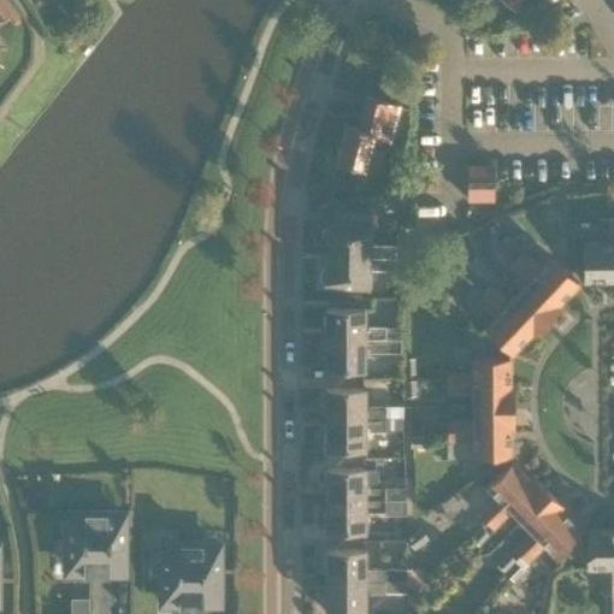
[(23,18),(9,0),(0,0),(0,23),(9,17),(15,24),(23,18)]
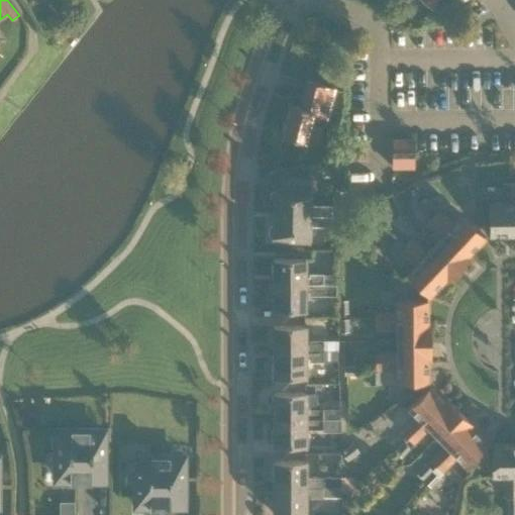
[(420,0),(433,11),(443,0),(420,0)]
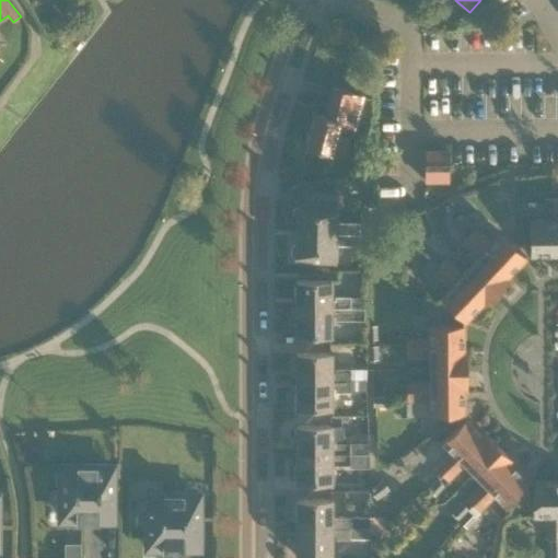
[(353,139),(363,99),(334,91),(330,108),(334,109),(332,119),(316,116),(312,134),(309,135),(306,143),(309,146),(307,150),(333,155),(337,135),(353,139)]
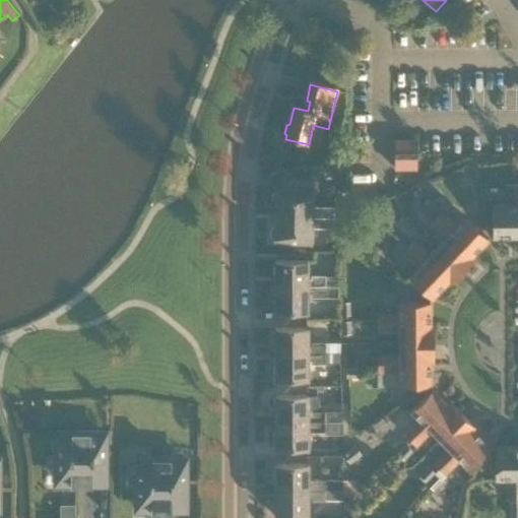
[(398,173),(417,173),(417,143),(398,143),(398,173)]
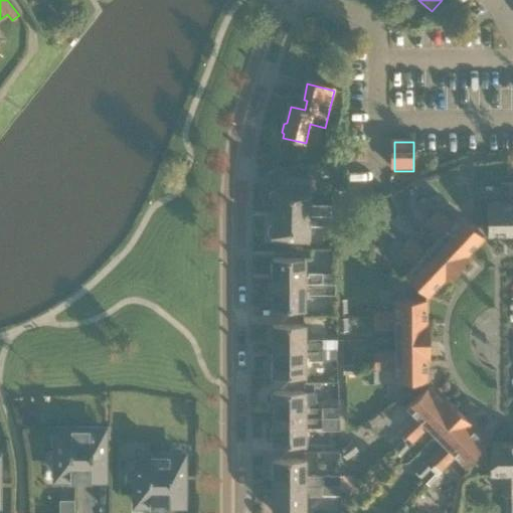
[(275,204),(274,214),(331,216),(331,208),(310,207),(310,191),(309,191),(309,180),(286,180),(286,190),(275,190),(275,193),(272,195),(272,202),(275,204)]
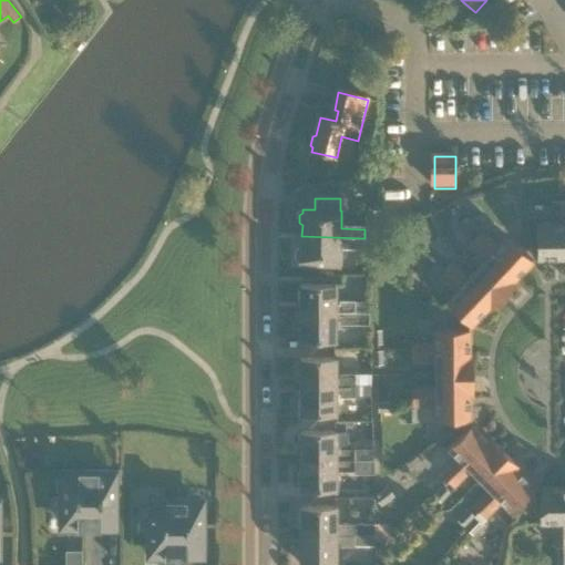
[(537,260),(561,260),(561,203),(553,203),(553,215),(555,215),(555,225),(537,225),(537,260)]
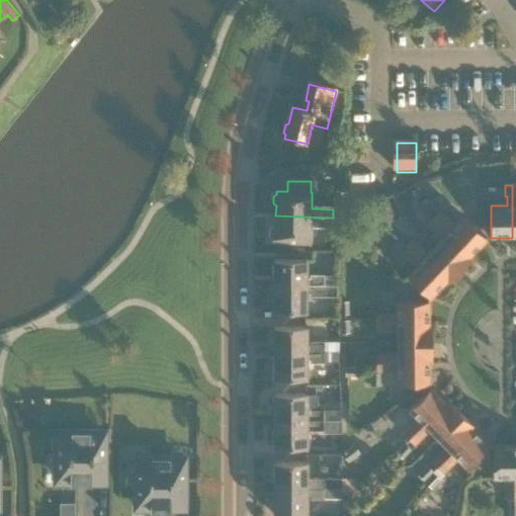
[(445,208),(440,197),(431,201),(437,212),(445,208)]
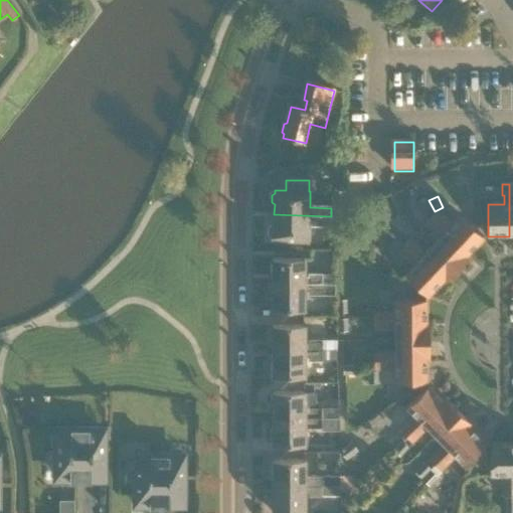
[(418,202),(423,213),(433,209),(428,198),(418,202)]
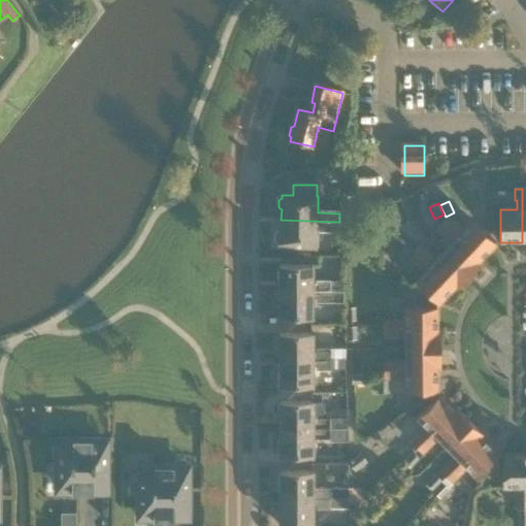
[(347,205),(341,210),(342,220),(355,220),(354,205),(347,205)]
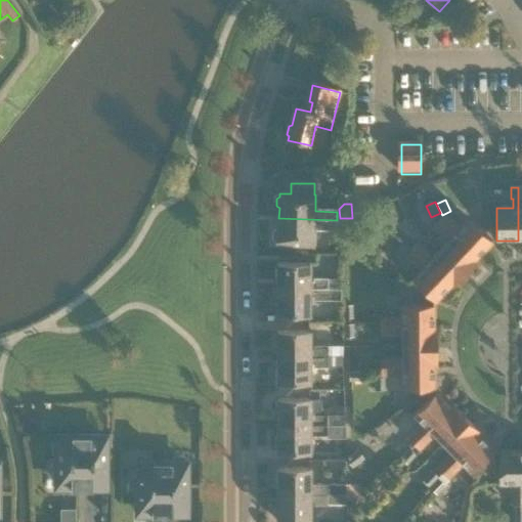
[(446,216),(440,221),(479,258),(493,243),(470,221),(461,230),(446,216)]
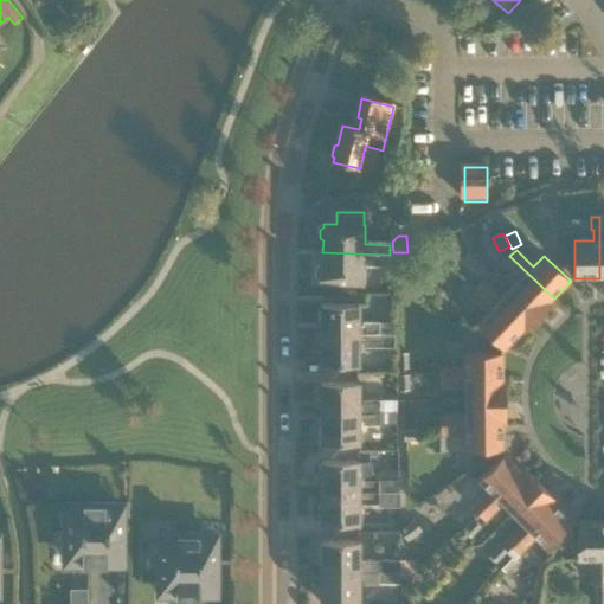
[(390,255),(322,252),(322,269),(319,269),(319,278),(322,280),(322,284),(364,286),(364,267),(389,268),(390,255)]
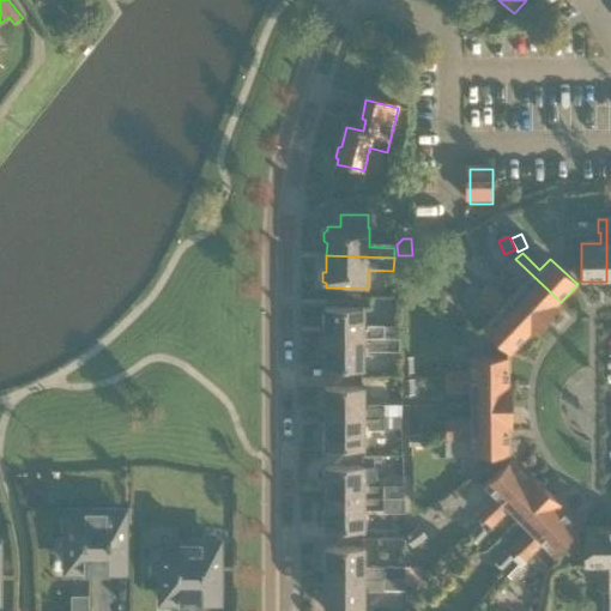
[(526,283),(516,294),(545,321),(562,303),(561,302),(515,259),(509,266),(526,283)]
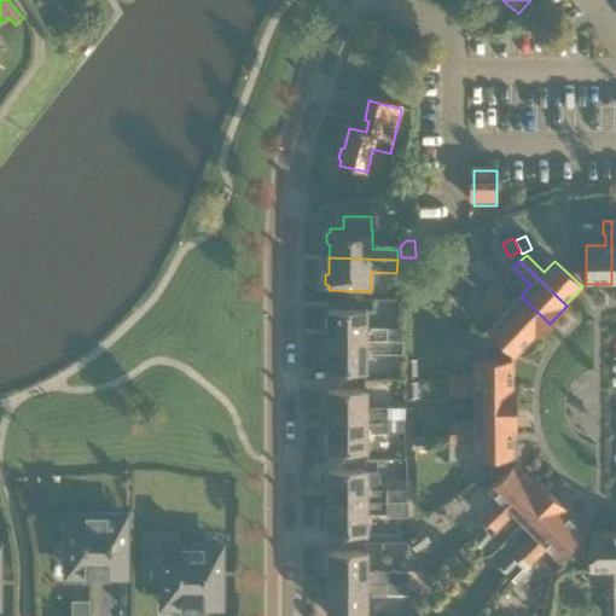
[(463,277),(454,285),(465,295),(474,288),(463,277)]
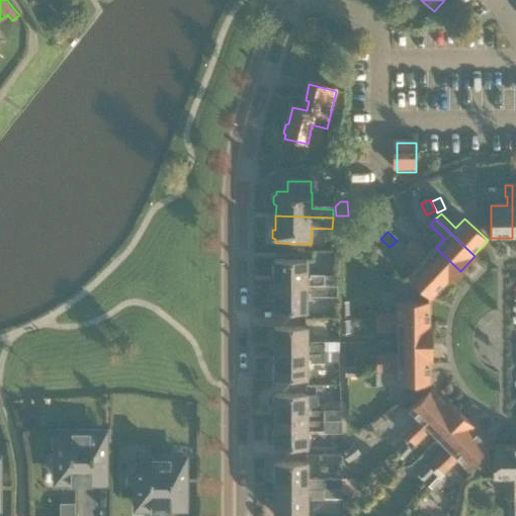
[(447,285),(460,271),(436,248),(428,256),(413,242),(407,248),(445,284),(447,285)]
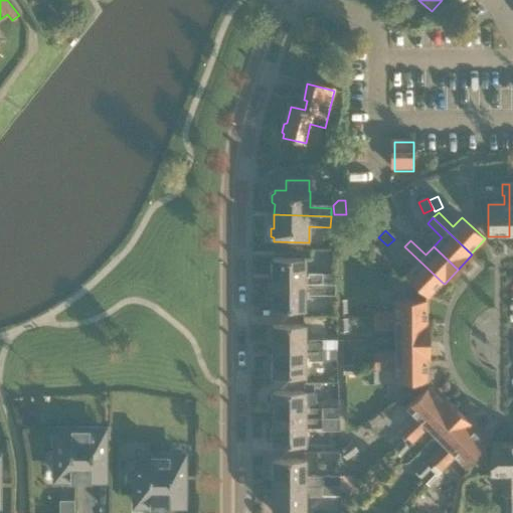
[(443,283),(404,246),(400,251),(414,266),(406,276),(429,297),(443,283)]
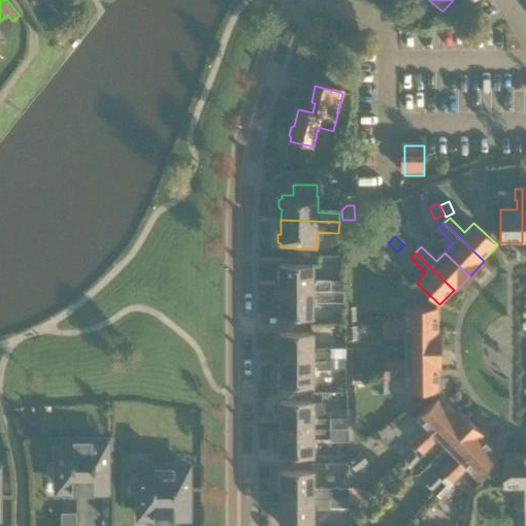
[(344,292),(344,283),(318,283),(318,286),(314,286),(314,266),(280,267),(281,292),(331,292),(344,292)]
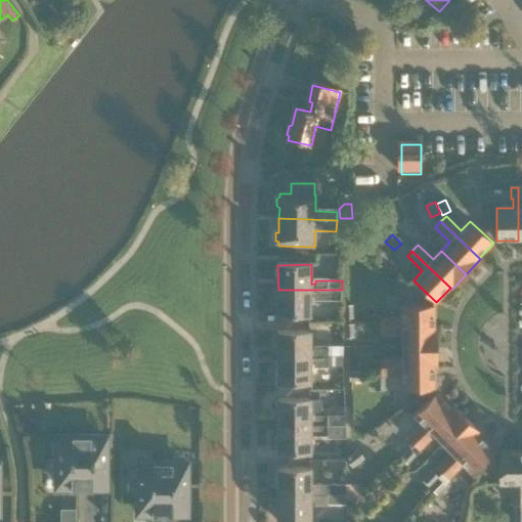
[(342,290),(329,290),(278,290),(278,315),(311,315),(311,298),(315,298),(315,300),(342,300),(342,290)]
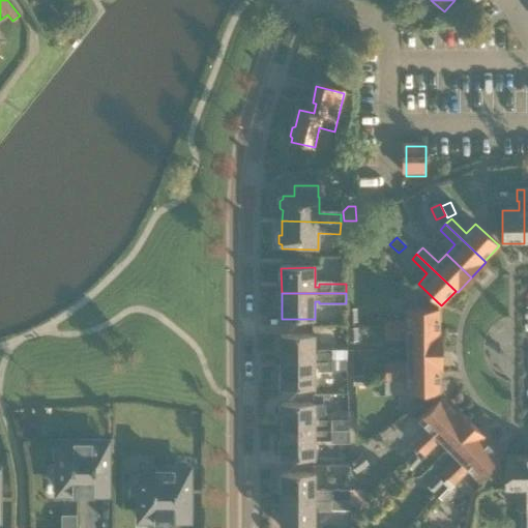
[(358,322),(357,311),(348,311),(348,323),(358,322)]
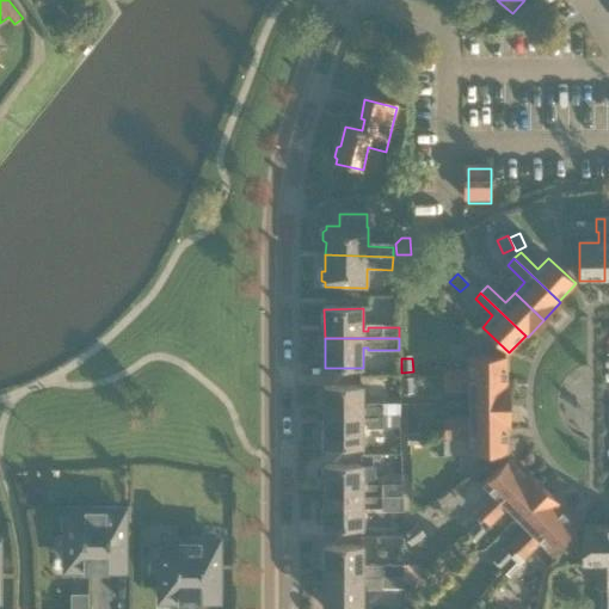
[(446,373),(446,383),(508,382),(506,358),(469,358),(469,373),(446,373)]
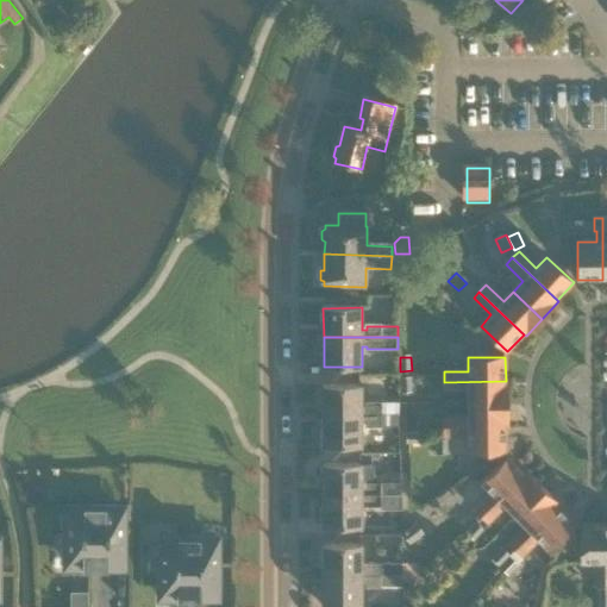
[(412,394),(412,379),(400,379),(401,394),(412,394)]
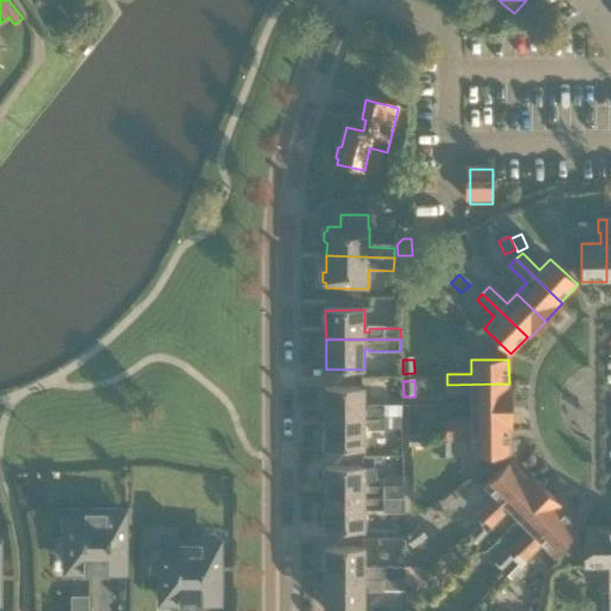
[(471,393),(471,407),(512,407),(512,383),(509,383),(447,385),(447,393),(471,393)]
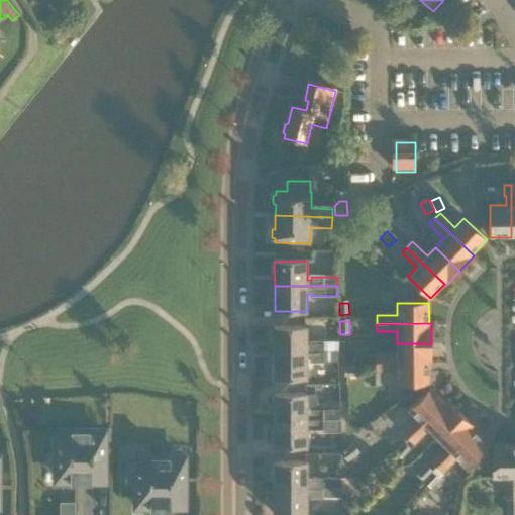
[(275,328),(275,353),(324,353),(323,343),(310,343),(310,346),(307,346),(307,328),(275,328)]
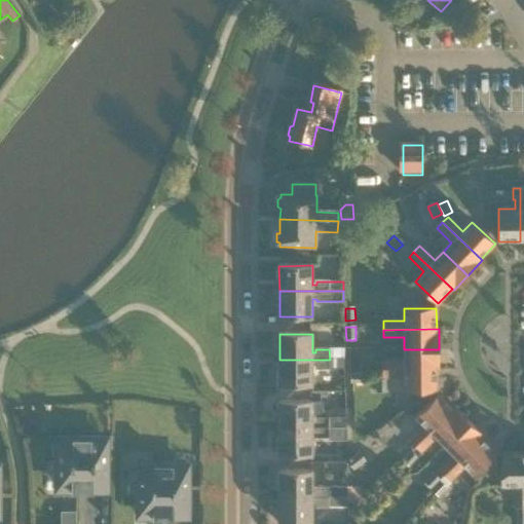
[(383,370),(437,370),(440,370),(439,349),(404,349),(404,362),(383,362),(383,370)]
